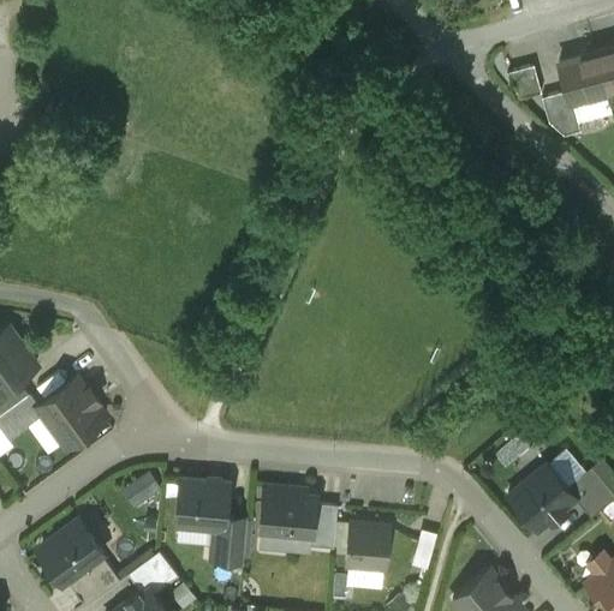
[(613,47),(594,53),(606,96),(606,97),(608,107),(613,105),(613,47)]
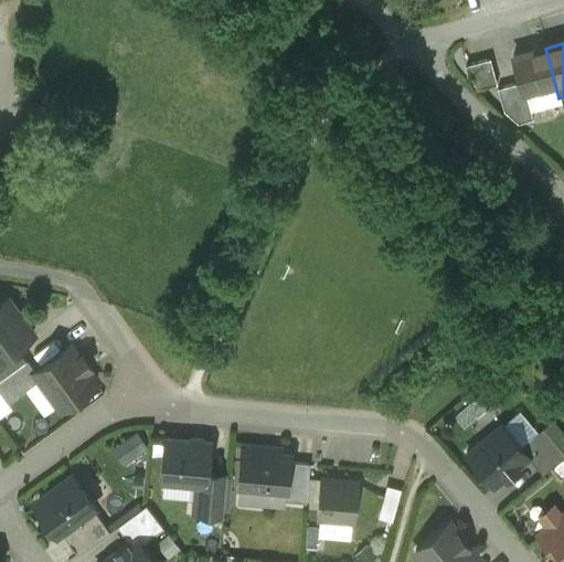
[(545,49),(512,59),(520,85),(523,98),(525,97),(556,89),(556,88),(545,49)]
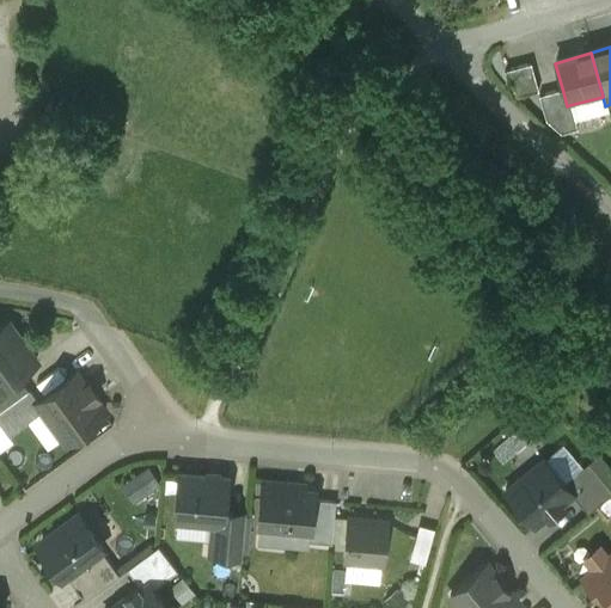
[(530,67),(503,74),(515,100),(537,94),(530,67)]
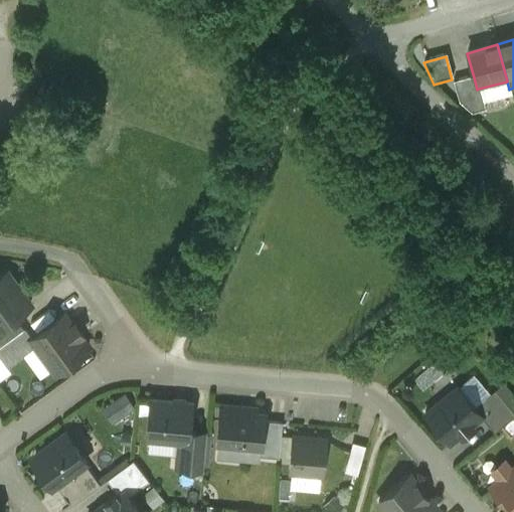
[(474,77),(452,82),(458,104),(471,115),(485,112),(479,89),(477,90),(474,77)]
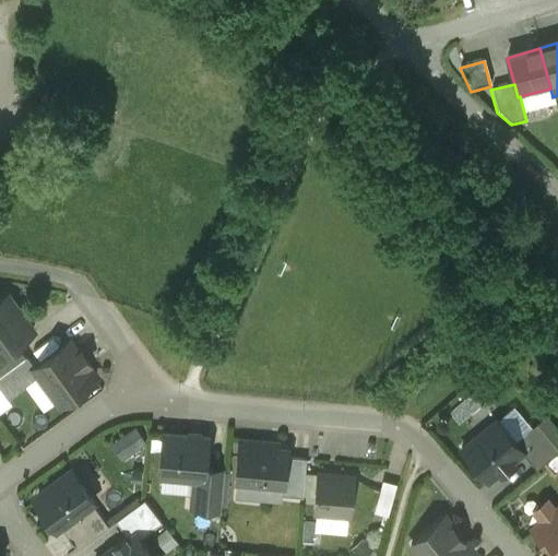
[(4,299),(0,302),(0,355),(13,346),(31,334),(32,333),(31,332),(7,299),(6,297),(4,298),(4,299)]
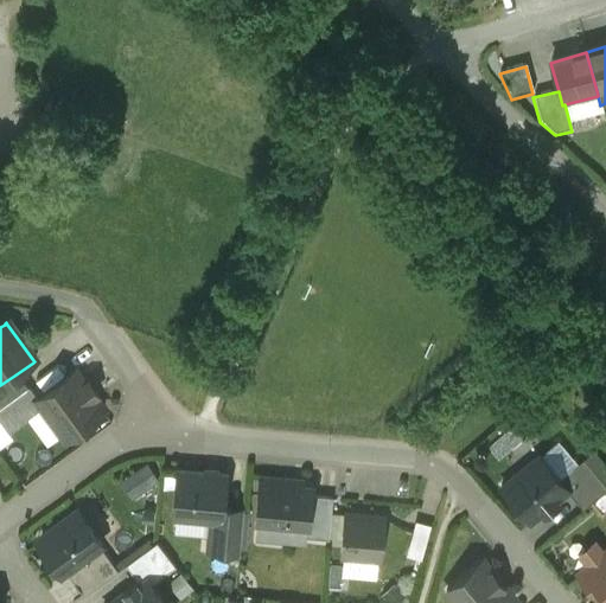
[(83,387),(74,374),(36,402),(42,410),(64,441),(102,414),(91,399),(95,397),(87,385),(83,387)]
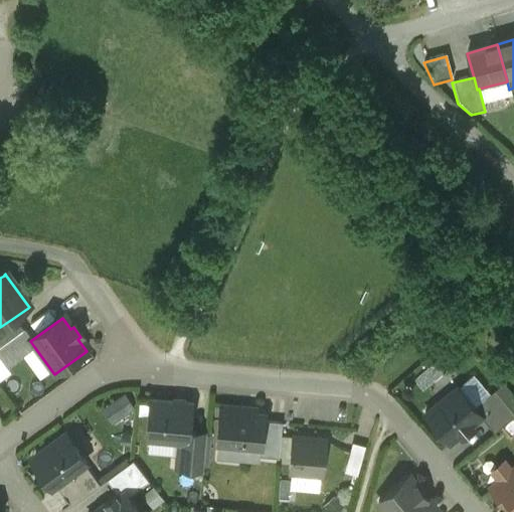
[(12,319),(0,327),(0,347),(21,332),(12,319)]
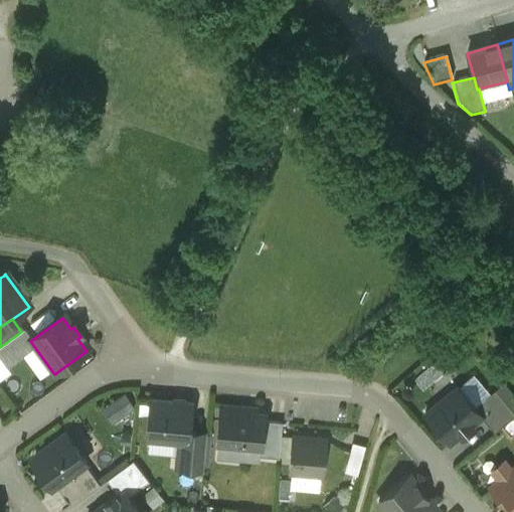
[(21,332),(0,347),(0,360),(6,369),(35,348),(30,341),(23,331),(21,332)]
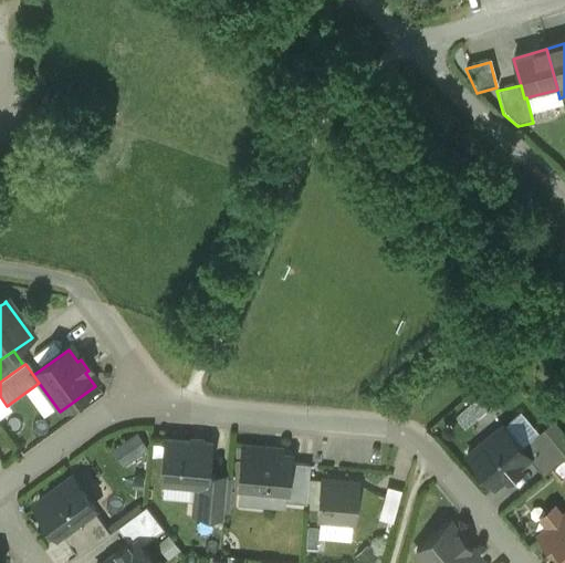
[(502,428),(466,457),(493,490),(505,480),(506,481),(508,481),(506,479),(515,471),(518,473),(519,472),(516,470),(527,461),(529,460),(521,450),(502,428)]
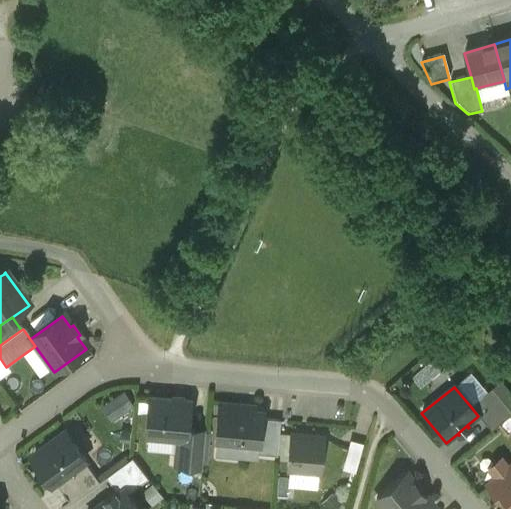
[(510,415),(510,414),(491,390),(471,407),(478,416),(477,417),(490,432),(510,415)]
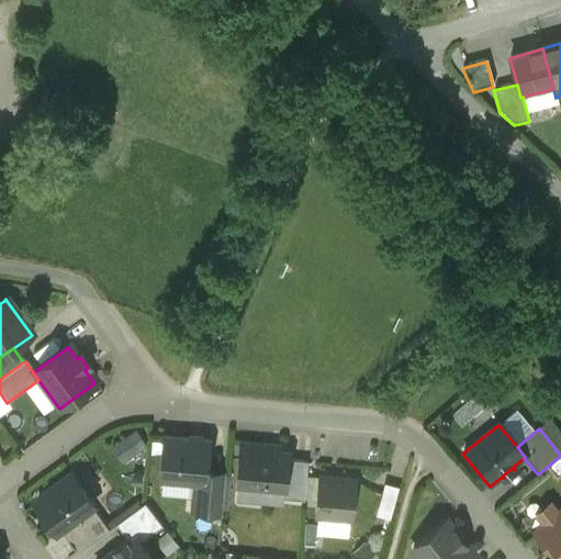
[(128,459),(147,447),(136,429),(118,443),(128,459)]
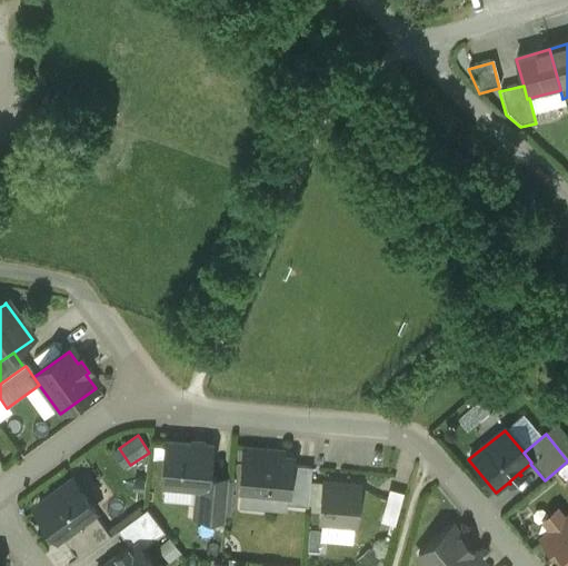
[(210,449),(166,445),(162,486),(198,489),(206,490),(207,479),(210,449)]
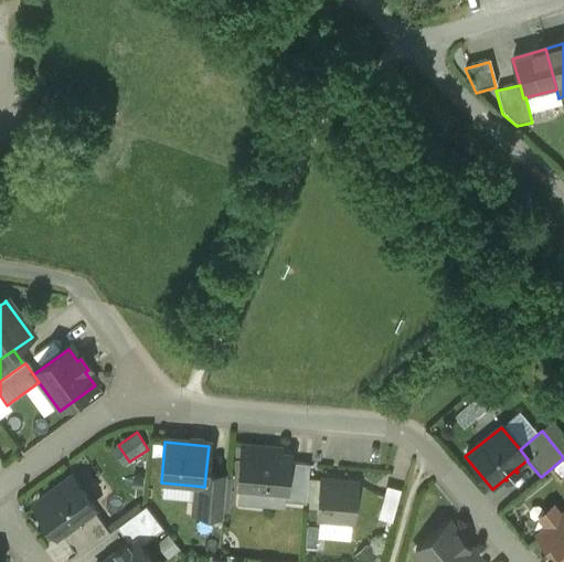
[(272,452),(242,448),(238,489),(263,491),(262,502),(284,505),(284,504),(287,464),(288,457),(272,456),(272,452)]
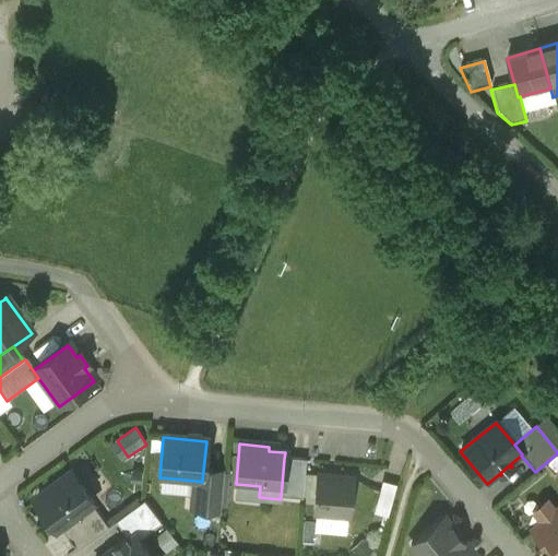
[(306,461),(284,459),(281,498),(301,500),(306,461)]
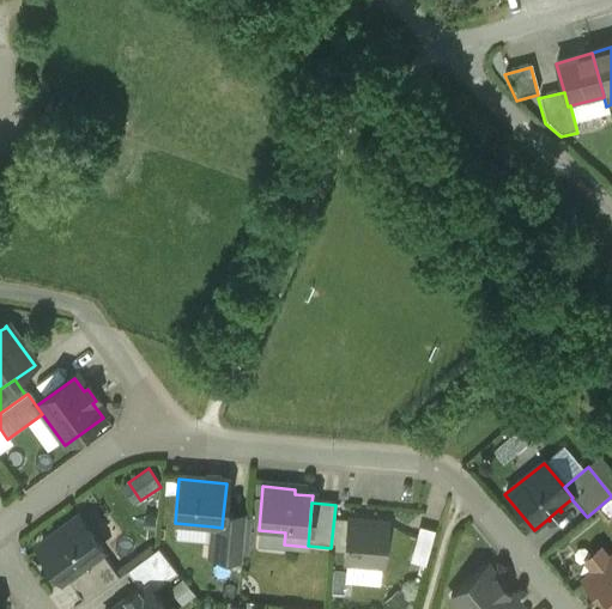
[(244,518),(223,516),(222,528),(213,527),(210,558),(231,560),(241,561),(244,518)]
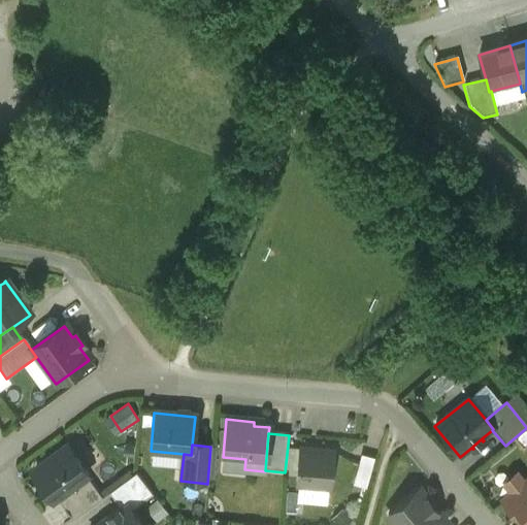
[(70,464),(60,451),(43,463),(45,466),(33,476),(52,502),(86,478),(88,476),(76,459),(70,464)]
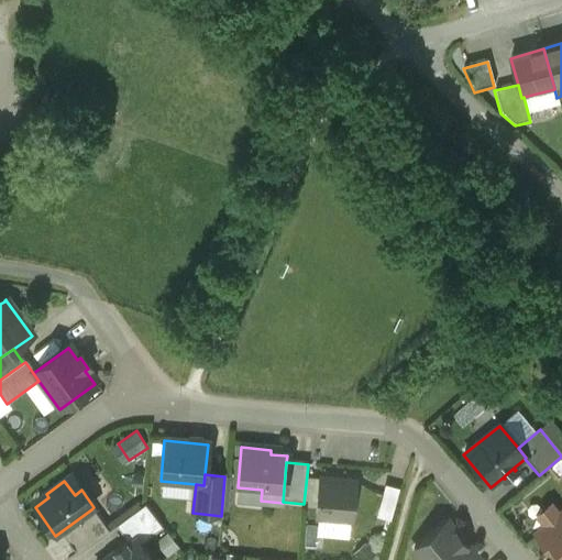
[(354,484),(319,481),(316,518),(351,522),(354,484)]
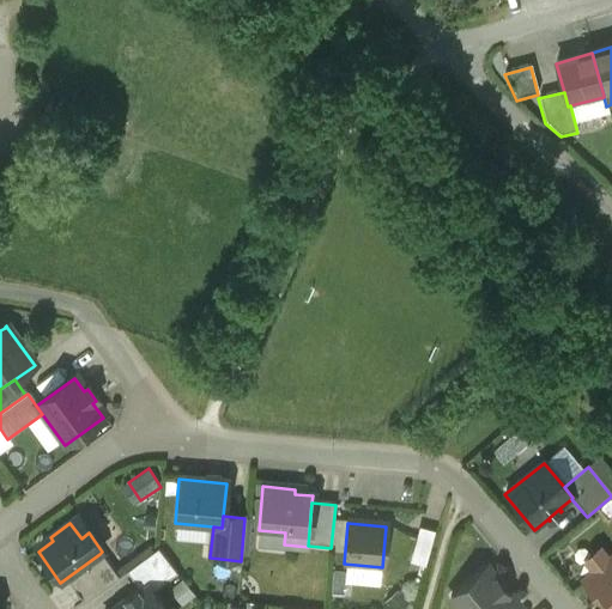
[(157,550),(126,573),(140,591),(147,586),(152,592),(176,574),(157,550)]
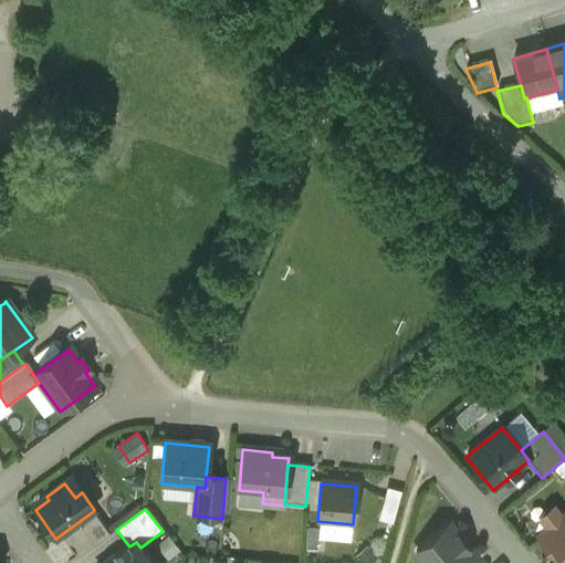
[(92,512),(60,535),(76,559),(108,534),(92,512)]
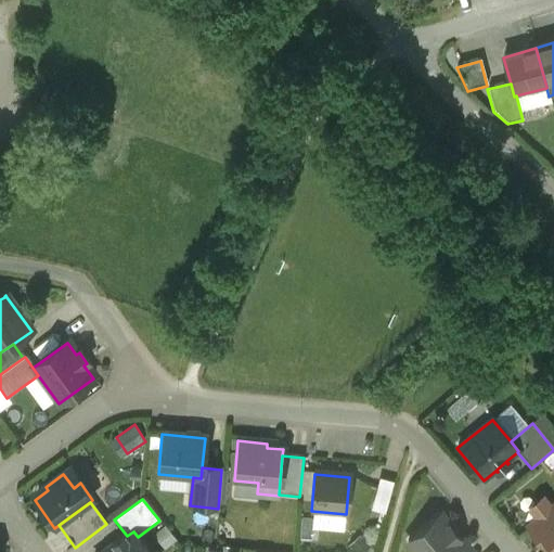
[(386,506),(373,503),(371,511),(384,514),(386,506)]
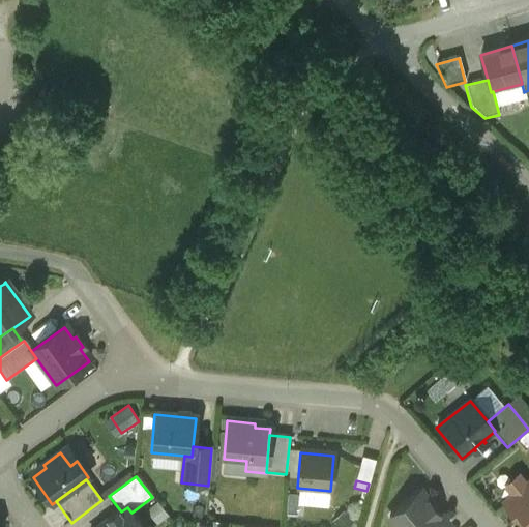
[(528,484),(504,504),(519,522),(524,518),(528,523),(528,484)]
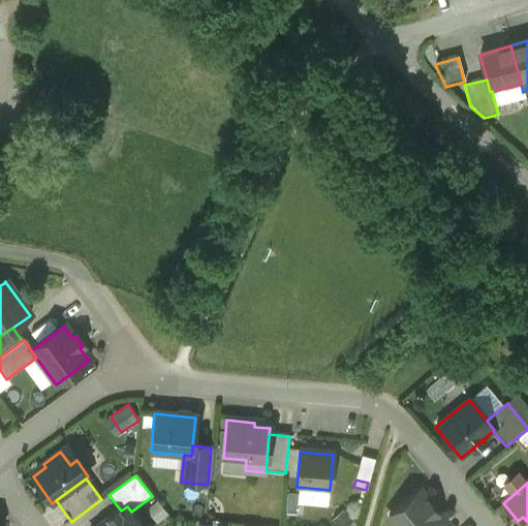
[(208,485),(199,484),(198,499),(207,500),(208,485)]
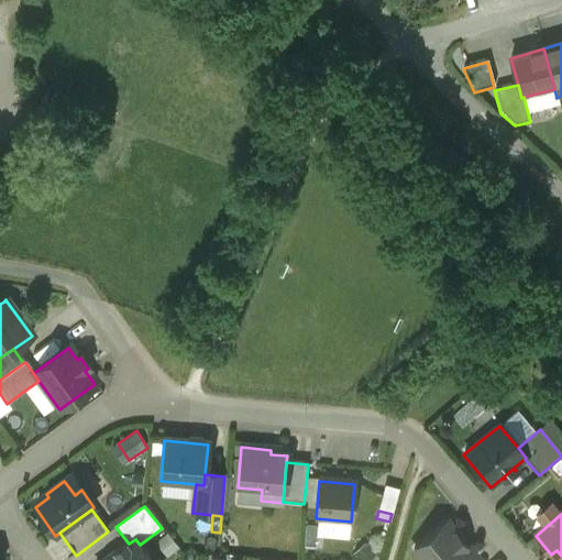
[(476,559),(447,524),(412,551),(419,559),(476,559)]
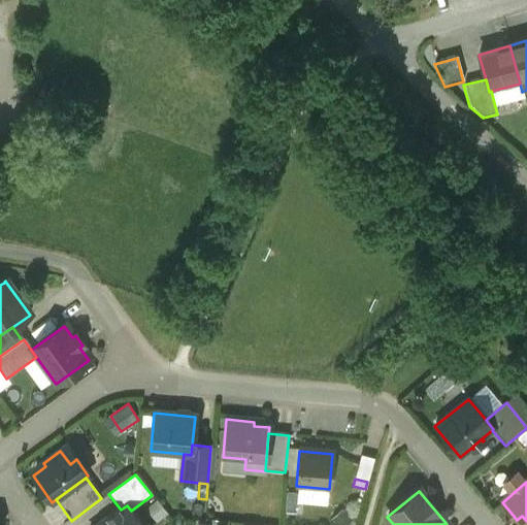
[(121,510),(118,512),(117,511),(107,518),(108,519),(100,524),(140,524),(131,511),(127,505),(121,510)]
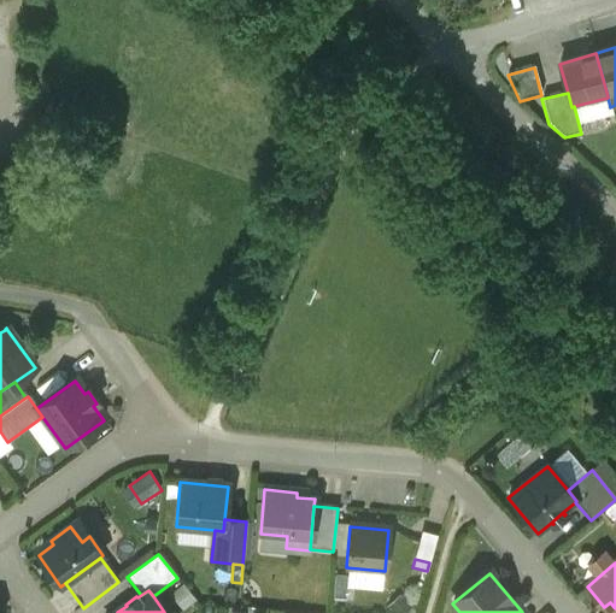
[(416,612),(418,607),(405,594),(399,599),(409,609),(405,612),(416,612)]
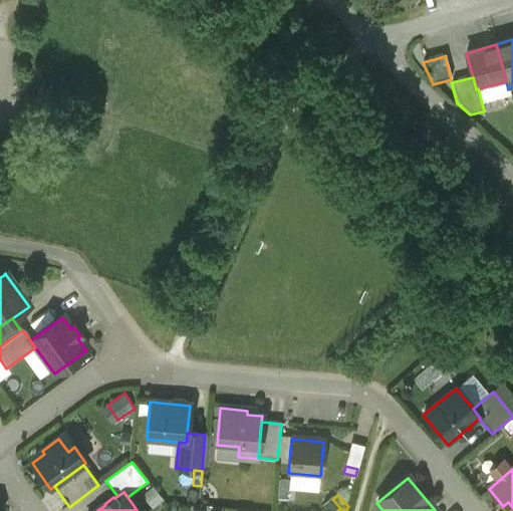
[(332,499),(323,508),(325,510),(337,510),(340,508),(332,499)]
